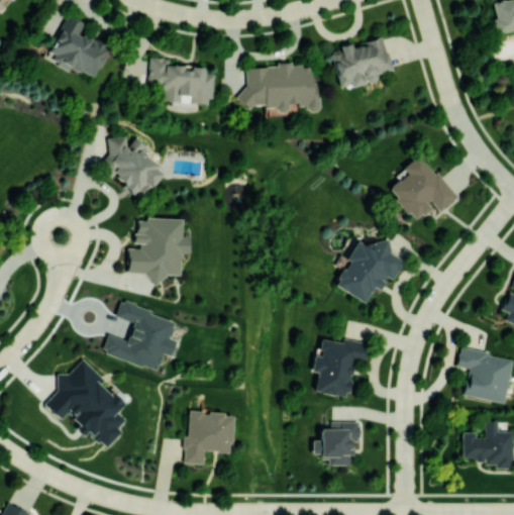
[(513,0),(493,4),(497,19),(494,20),(497,34),(513,30),(513,0)]
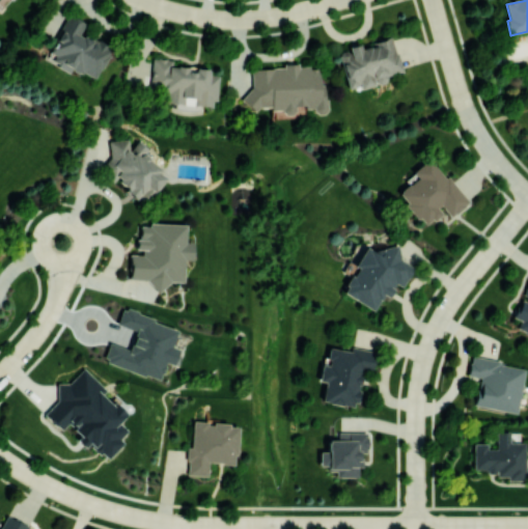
[(43,31),(58,39),(46,61),(72,75),(75,70),(95,82),(113,51),(83,34),(87,26),(56,8),(43,31)]
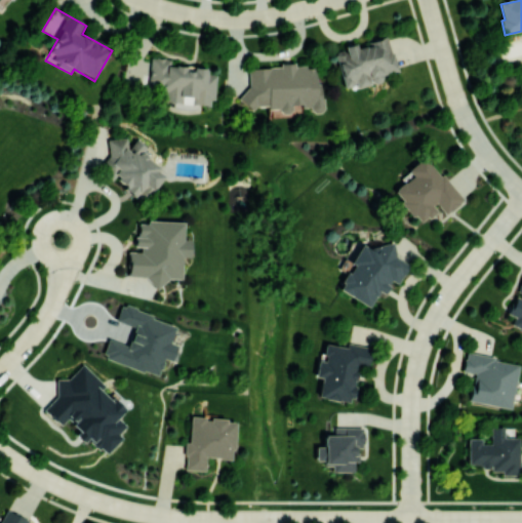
[(347,90),(400,76),(390,38),(370,43),(371,46),(359,49),(358,45),(346,48),(347,51),(337,53),(347,90)]
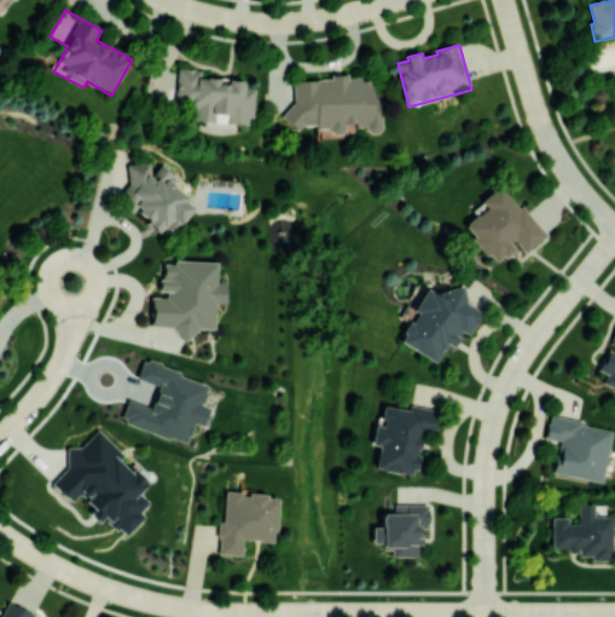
[(254,126),(256,90),(245,88),(245,81),(203,79),(203,71),(180,70),(178,107),(191,108),(190,122),(254,126)]
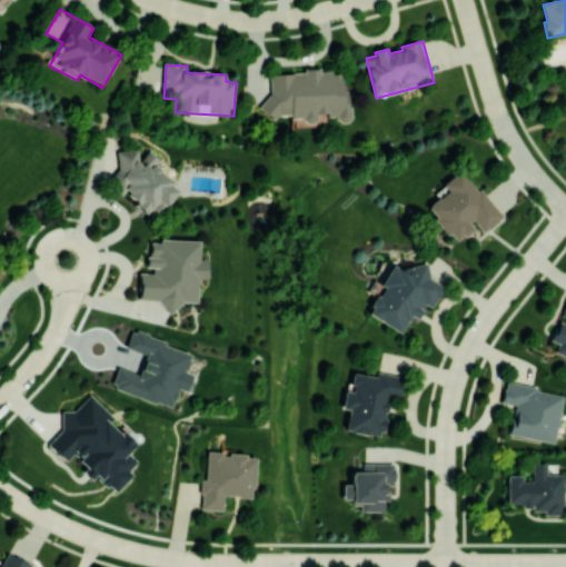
[(272,77),(271,83),(274,99),(264,100),(260,113),(280,118),(284,118),(307,123),(317,122),(318,115),(334,118),(338,118),(339,125),(350,123),(351,119),(348,92),(345,92),(343,75),(338,75),(319,71),(272,77)]
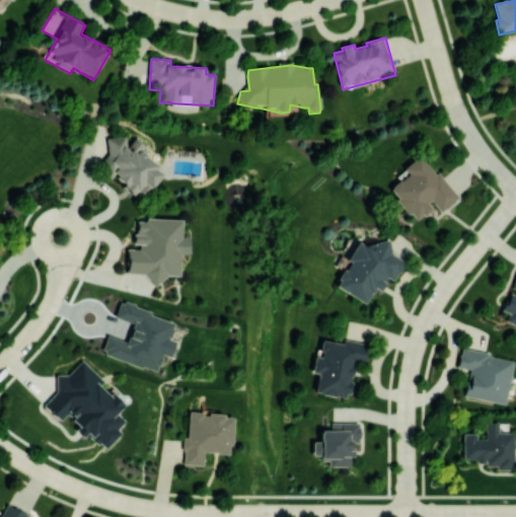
[(112,144),(114,147),(100,160),(137,199),(149,188),(150,190),(165,175),(154,163),(159,159),(140,138),(131,146),(121,135),(112,144)]
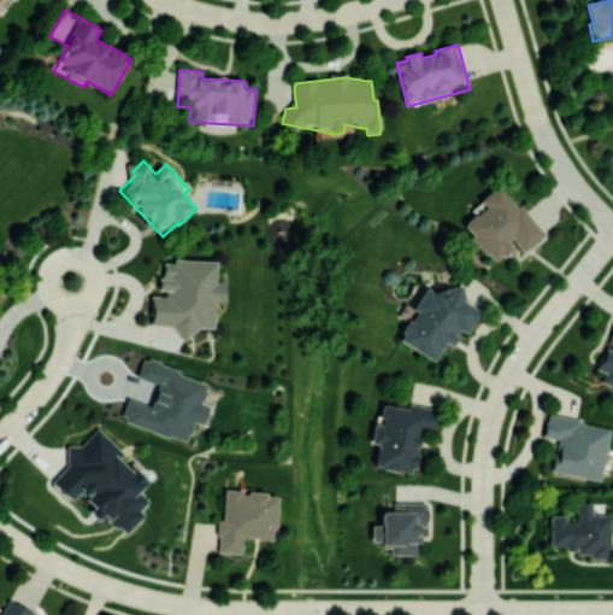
[(546,239),(502,185),(482,203),(487,209),(464,227),(496,265),(518,247),(524,256),(546,239)]
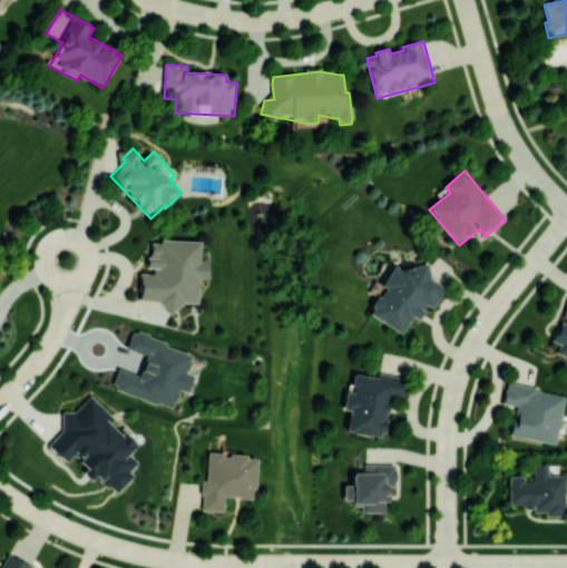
[(202,243),(150,242),(150,273),(142,273),(142,302),(163,302),(163,309),(199,310),(201,281),(208,281),(208,262),(202,262),(202,243)]
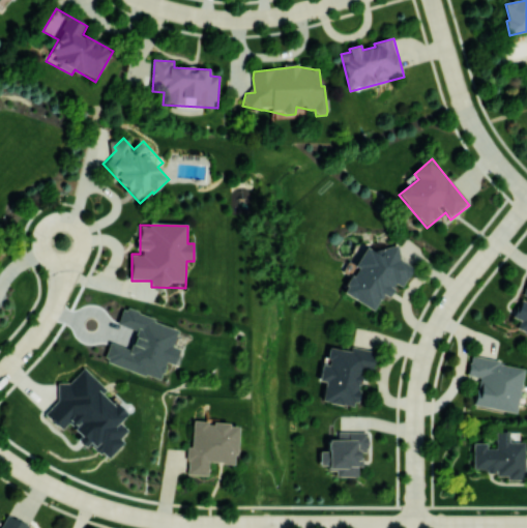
[(377,312),(384,296),(390,299),(398,285),(405,289),(415,268),(397,260),(398,258),(370,243),(344,295),(377,312)]
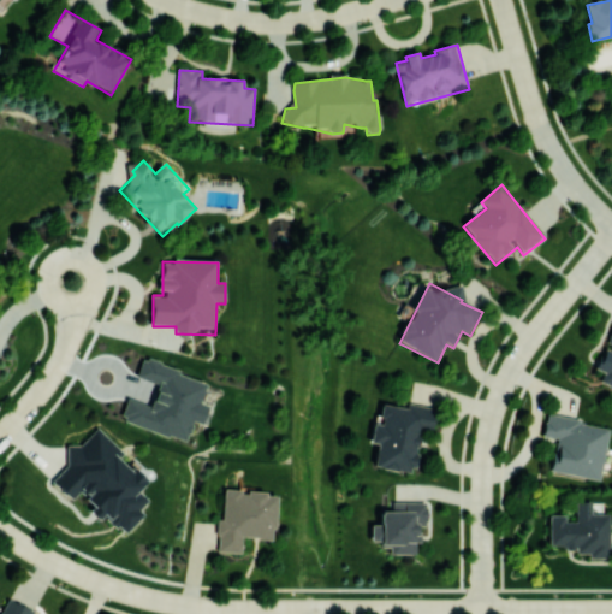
[(611,335),(607,347),(606,346),(596,371),(605,375),(601,385),(611,389),(611,335)]
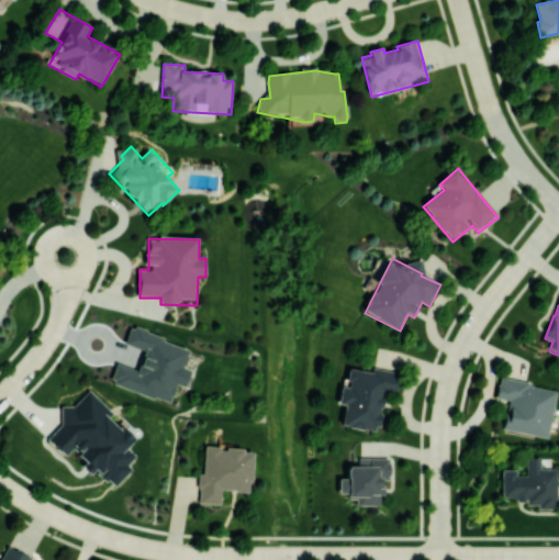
[(171,404),(177,385),(186,389),(191,371),(185,369),(190,348),(132,329),(127,346),(146,351),(140,371),(118,365),(111,385),(171,404)]
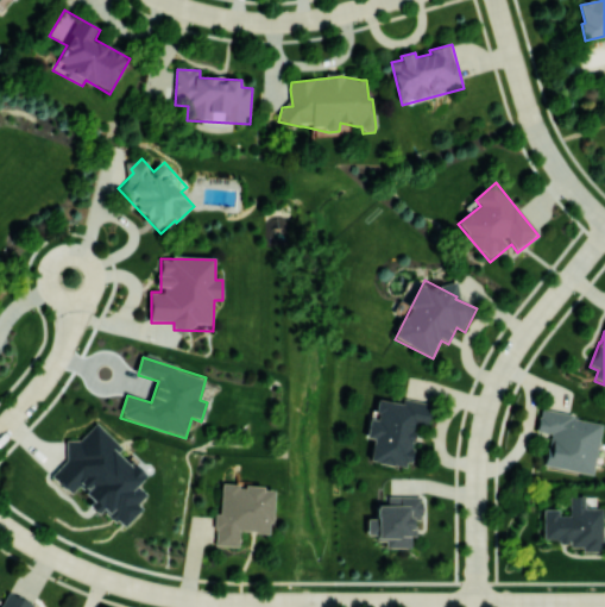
[(433,405),(403,400),(403,405),(379,400),(377,420),(371,420),(367,439),(375,440),(371,463),(410,469),(417,427),(428,430),(433,405)]
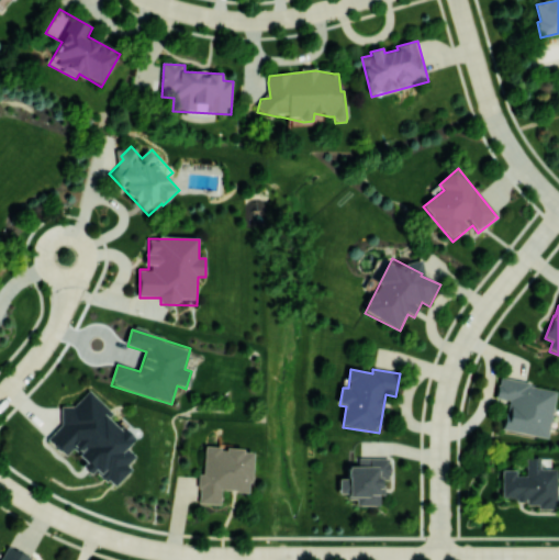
[(505,432),(550,439),(558,390),(501,380),(498,400),(510,402),(505,432)]
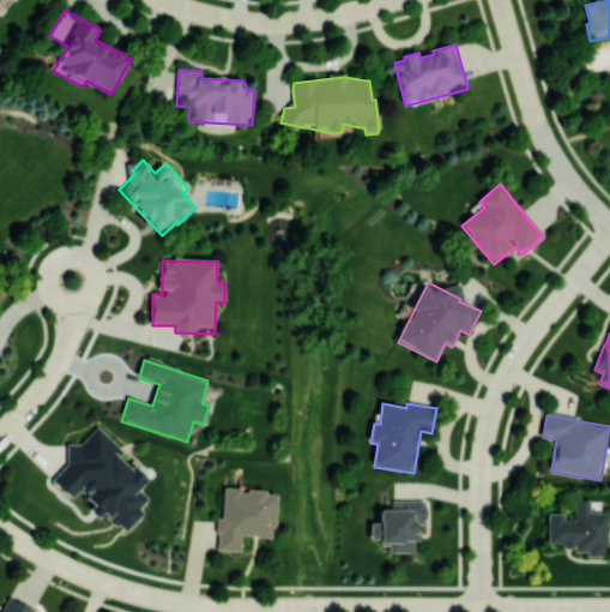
[(50,477),(73,499),(80,492),(94,505),(89,510),(100,520),(104,515),(125,534),(144,514),(139,509),(149,499),(139,490),(146,483),(121,457),(125,454),(98,427),(50,477)]
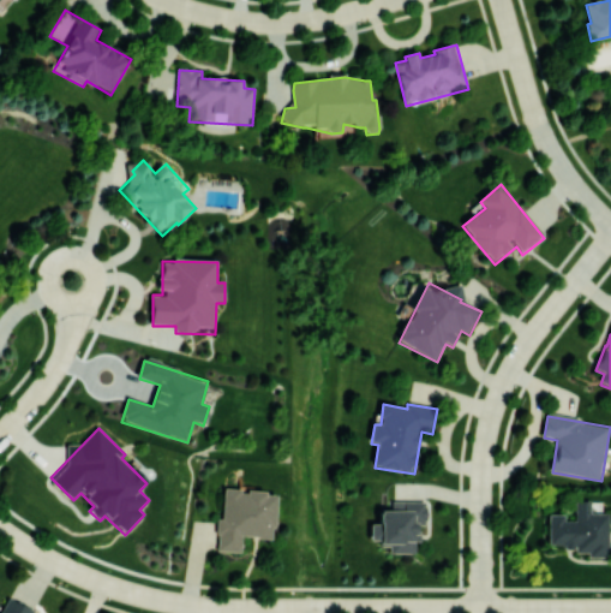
[(219,553),(243,553),(244,539),(276,540),(277,493),(226,492),(225,519),(220,519),(219,553)]
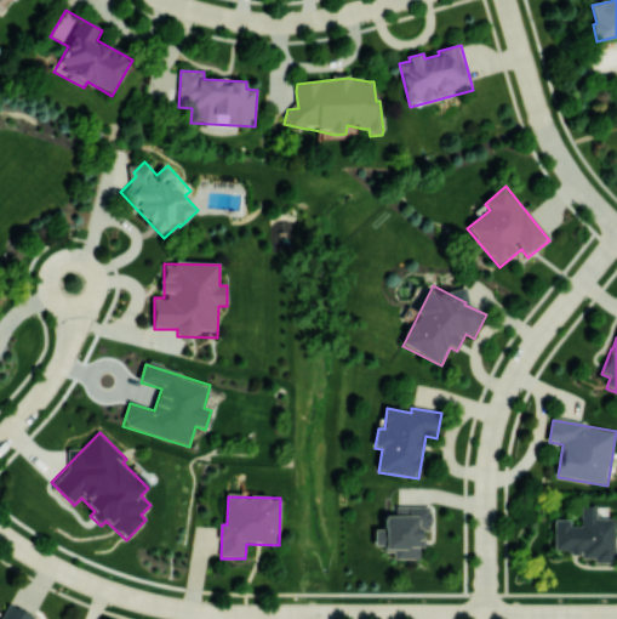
[(616,520),(599,520),(599,507),(583,507),(583,528),(572,528),(572,521),(556,521),(555,555),(595,556),(595,564),(616,564),(616,520)]
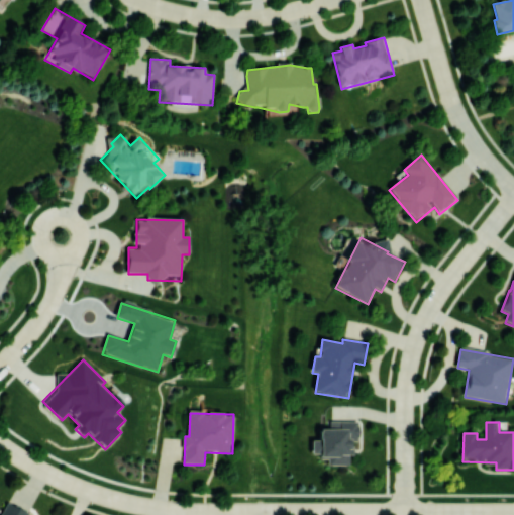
[(351,466),(351,442),(360,442),(360,423),(330,423),(330,430),(320,430),(320,441),(313,441),(313,457),(327,457),(327,466),(351,466)]
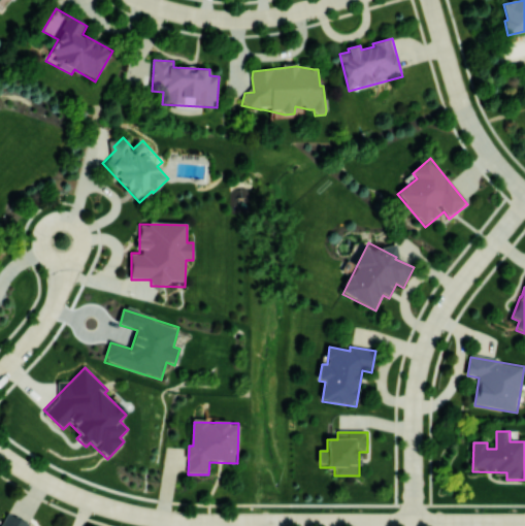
[(30,525),(7,514),(1,525),(30,525)]
